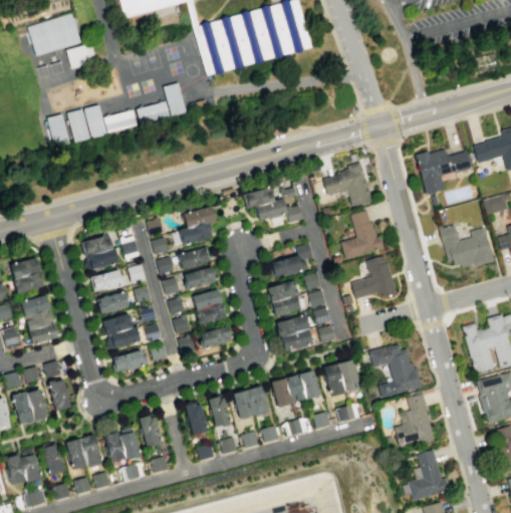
[(118,0),(191,0),(123,19),(118,0)]
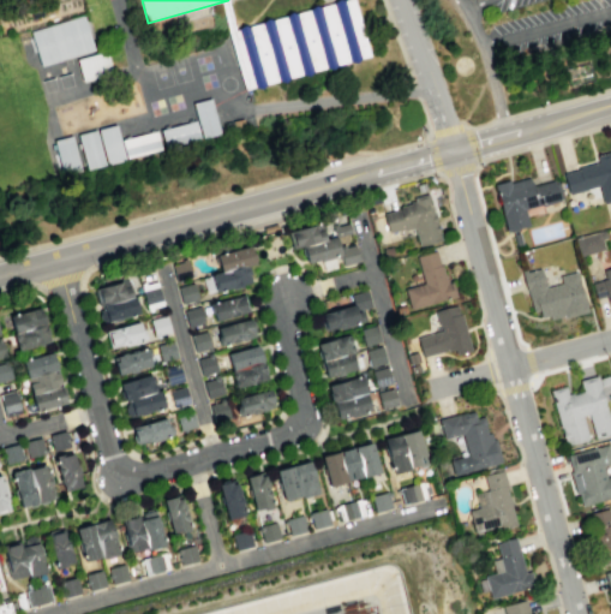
[(234,31),(239,30),(244,25),(251,28),(263,24),(268,19),(275,21),(287,17),(292,12),(298,15),(311,11),(316,6),(322,7),(334,5),(339,0),(346,1),(349,0),(354,0),(370,57),(360,59),(357,64),(349,63),(337,66),(333,71),(325,69),(313,72),(309,77),(301,76),(289,78),(285,83),(279,82),(267,85),(262,90),(256,88),(251,89),(234,31)]
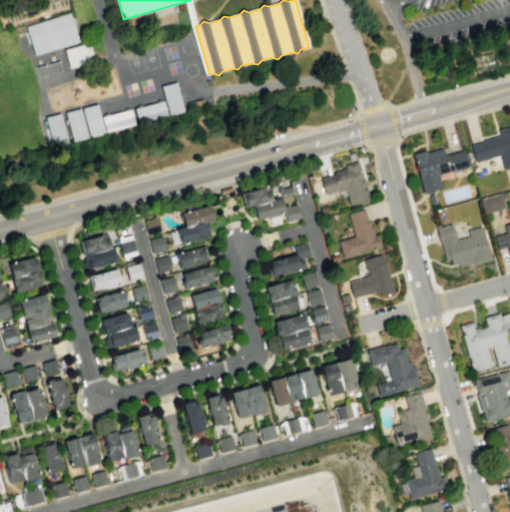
[(48,10),(47,5),(39,7),(40,12),(42,12),(42,14),(47,13),(47,10),(48,10)]
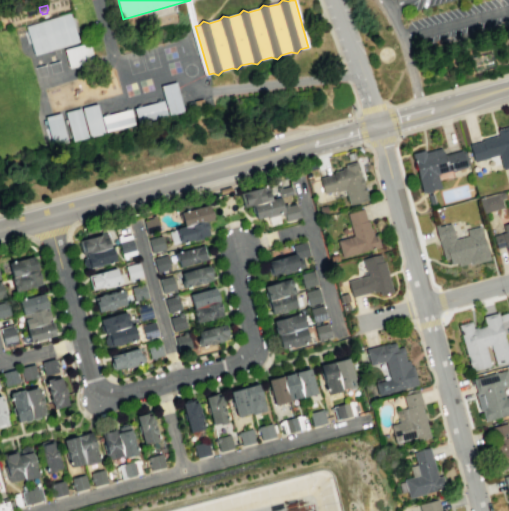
[(80,42),(36,56),(27,27),(71,13),(80,42)]
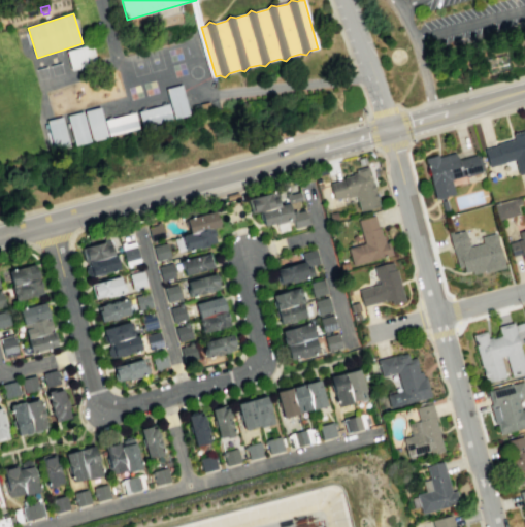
[(67,52),(94,44),(99,63),(72,71),(67,52)]
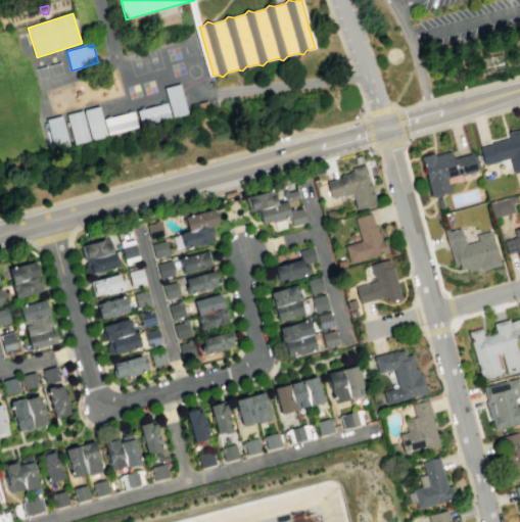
[(173,119),(188,114),(180,85),(164,89),(173,119)]
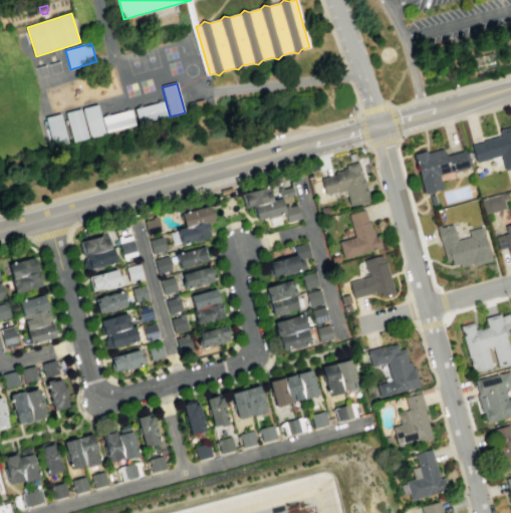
[(135,109),(165,101),(168,116),(139,124),(135,109)]
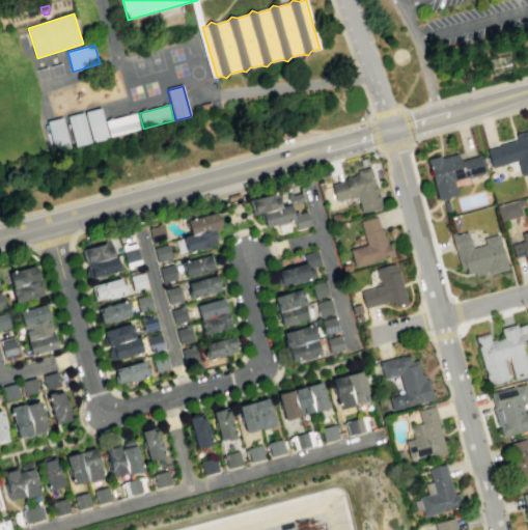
[(86,112),(102,109),(109,139),(93,143),(86,112)]
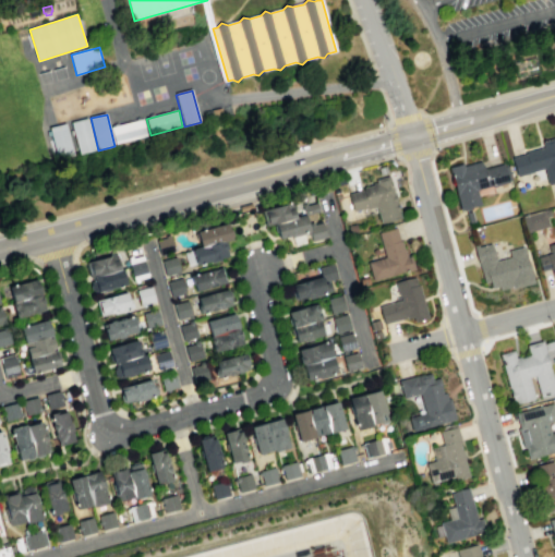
[(72,123),(88,119),(96,150),(80,155),(72,123)]
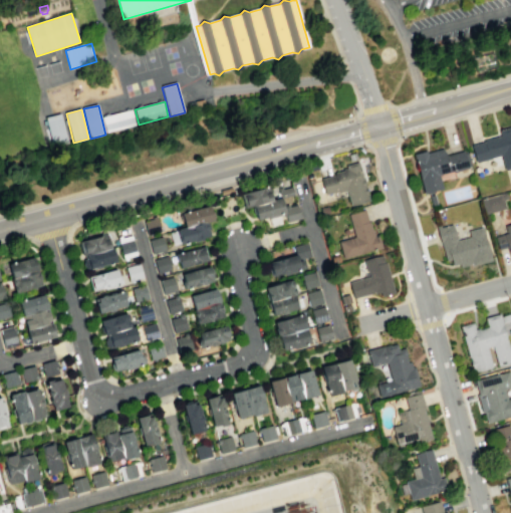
[(102,117),(132,110),(136,125),(106,133),(102,117)]
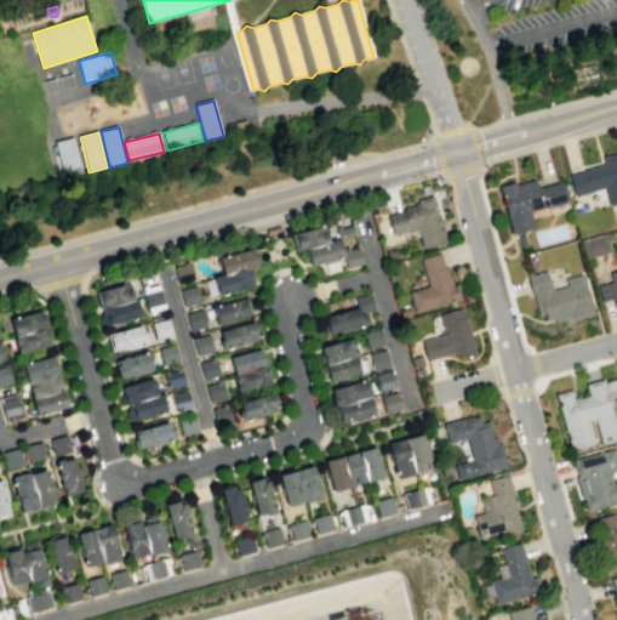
[(57,142),(74,137),(84,172),(66,177),(57,142)]
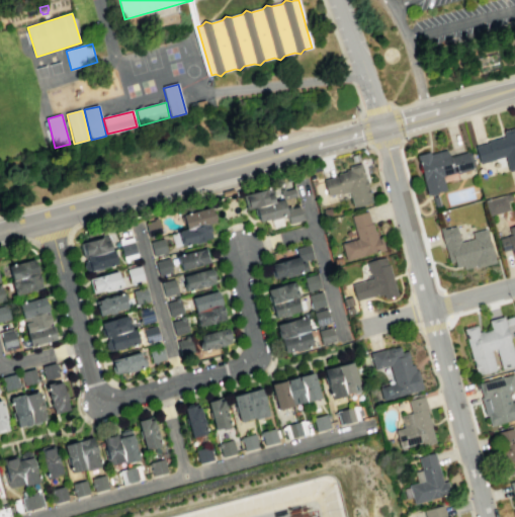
[(505,132),(514,130),(514,171),(510,173),(506,158),(481,165),(476,147),(489,143),(489,142),(506,137),(505,132)]
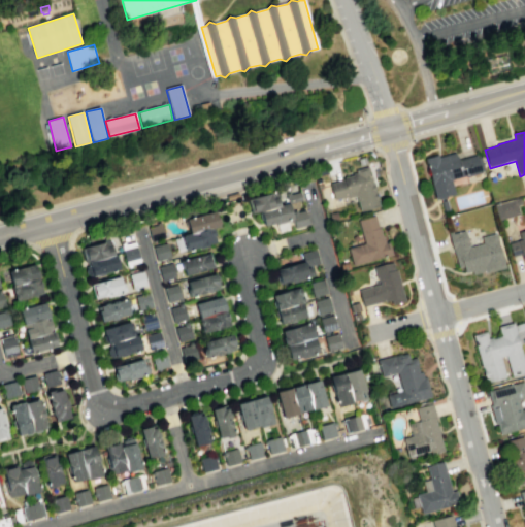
[(426,159),(439,155),(439,158),(440,157),(457,153),(459,159),(478,154),(479,158),(483,157),(487,170),(483,171),(483,172),(467,177),(466,175),(452,179),(455,194),(437,199),(426,159)]
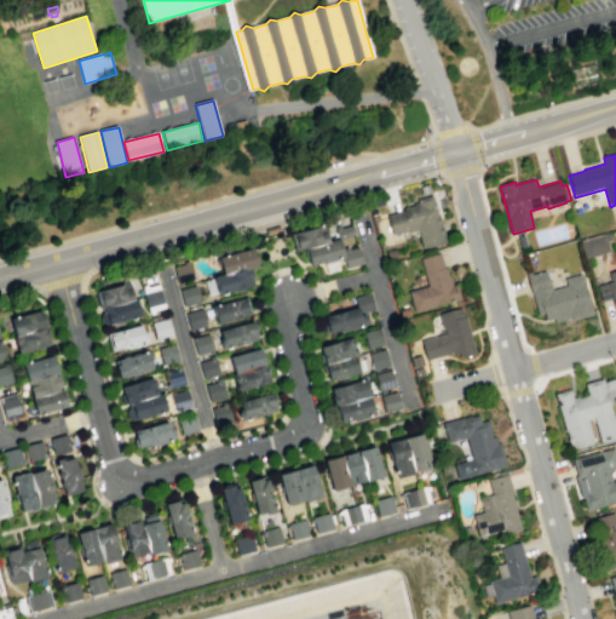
[(419,200),(435,196),(447,242),(425,250),(419,230),(409,234),(408,231),(395,235),(390,216),(406,212),(404,210),(415,206),(415,205),(419,204),(419,200)]
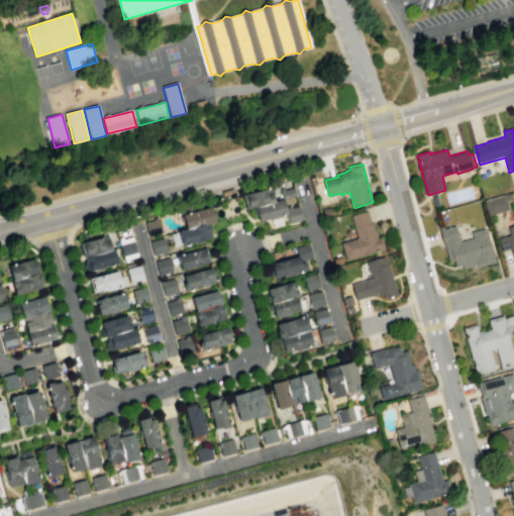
[(287,210),(290,209),(289,207),(292,206),(293,208),(300,206),(304,221),(291,225),(288,215),(260,222),(258,216),(257,216),(254,208),(247,210),(244,196),(266,190),(265,185),(272,183),(277,201),(284,199),(281,190),(286,189),(286,191),(295,188),(298,197),(285,200),(287,210)]
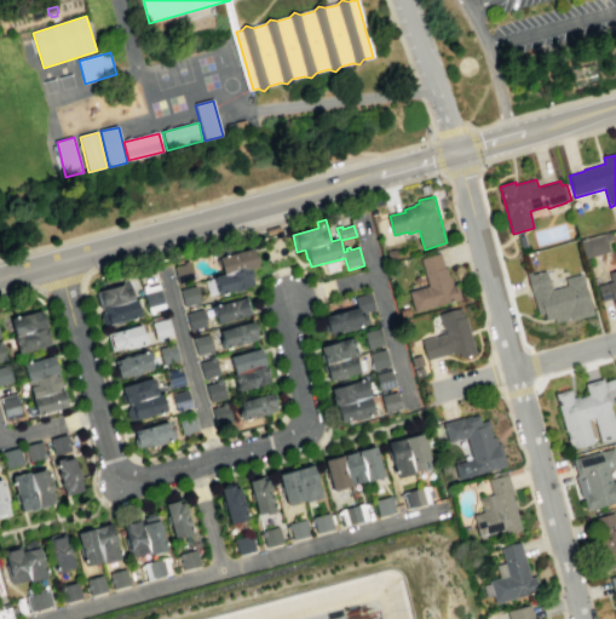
[(268,230),(281,227),(282,233),(269,236),(268,230)]
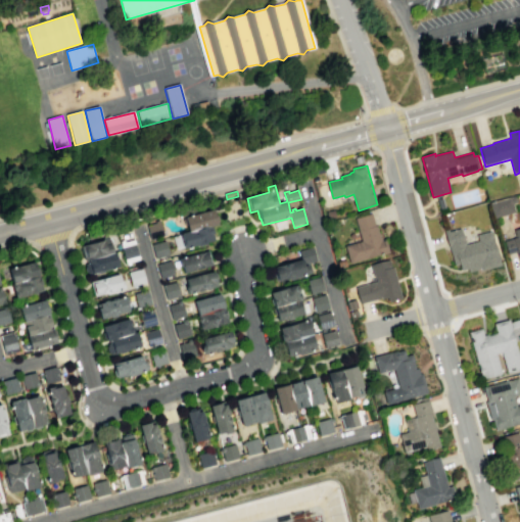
[(490,203),(517,196),(519,202),(514,204),(516,214),(494,219),(490,203)]
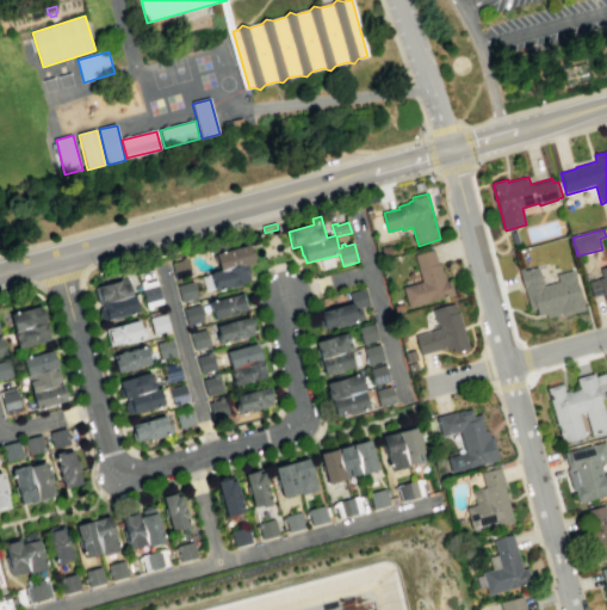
[(216,254),(251,245),(255,263),(246,265),(222,272),(216,254)]
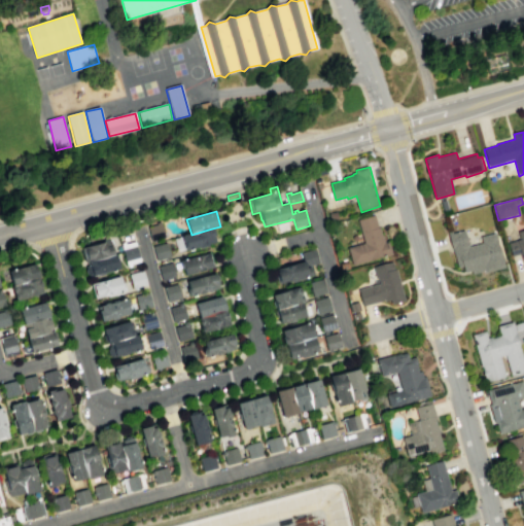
[(359,220),(376,216),(379,229),(381,228),(384,239),(385,239),(386,242),(390,241),(393,255),(354,266),(349,248),(365,243),(359,220)]
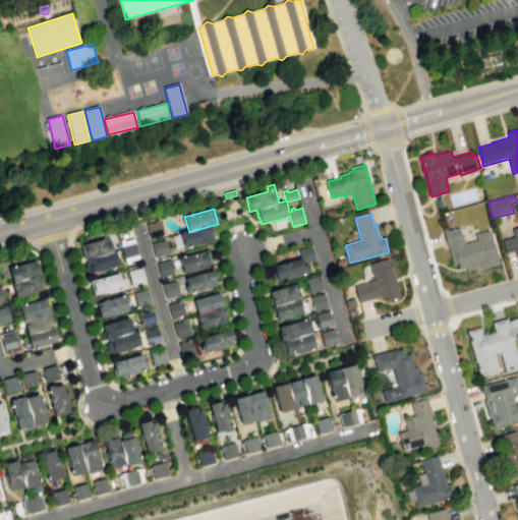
[(148,225),(161,221),(165,235),(152,239),(148,225)]
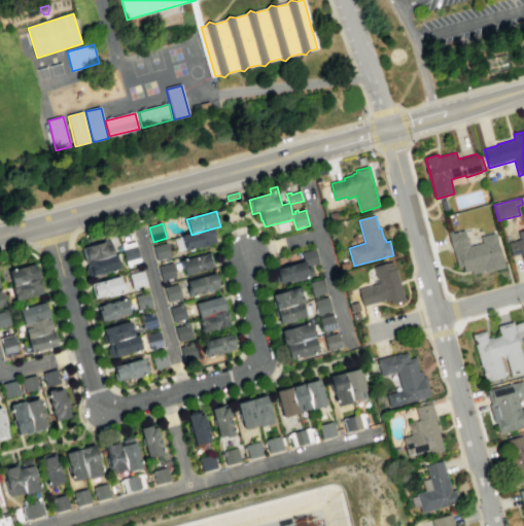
[(183,237),(191,235),(212,229),(216,243),(187,251),(183,237)]
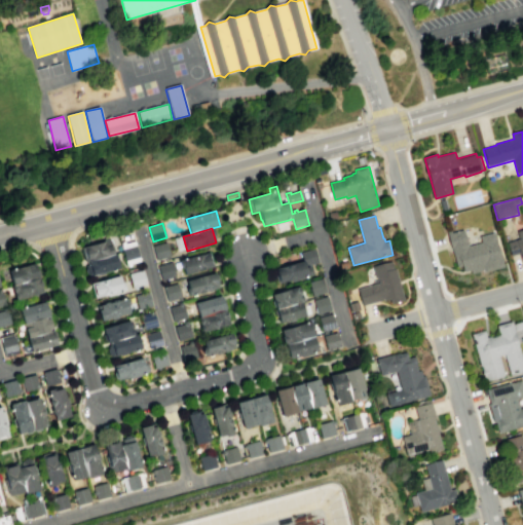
[(522,260),(520,253),(511,255),(508,242),(520,239),(518,231),(522,229),(522,260)]
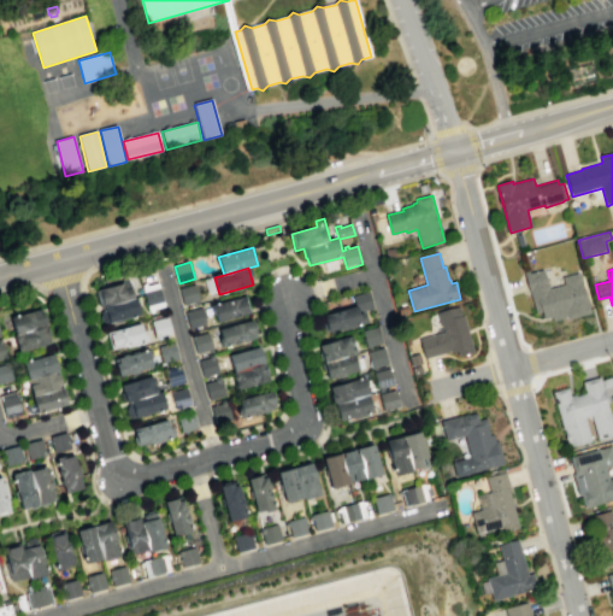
[(563,277),(582,273),(594,315),(569,322),(567,318),(553,322),(552,317),(544,320),(543,312),(537,314),(525,273),(530,271),(531,274),(544,270),(550,289),(565,285),(563,277)]
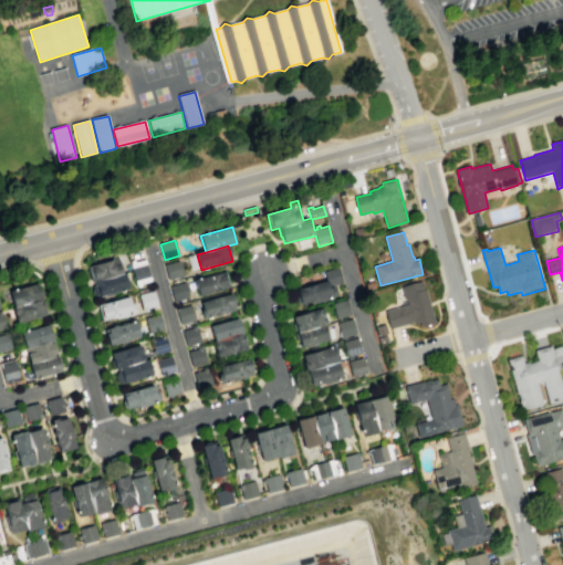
[(89,267),(101,263),(101,261),(117,257),(117,259),(120,259),(124,274),(126,273),(131,290),(97,299),(89,267)]
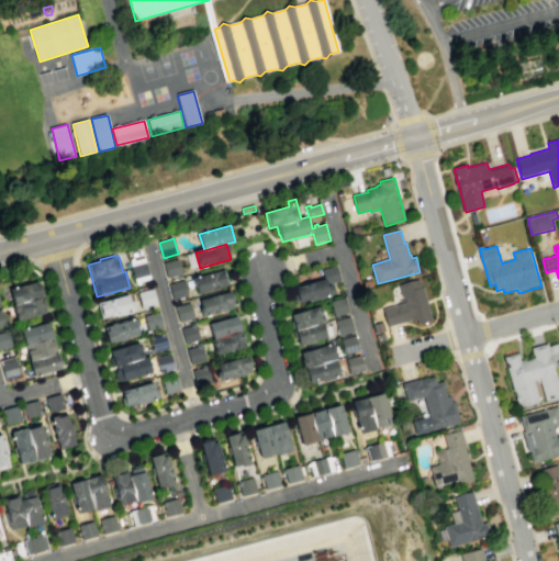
[(131,261),(146,258),(152,280),(136,283),(131,261)]
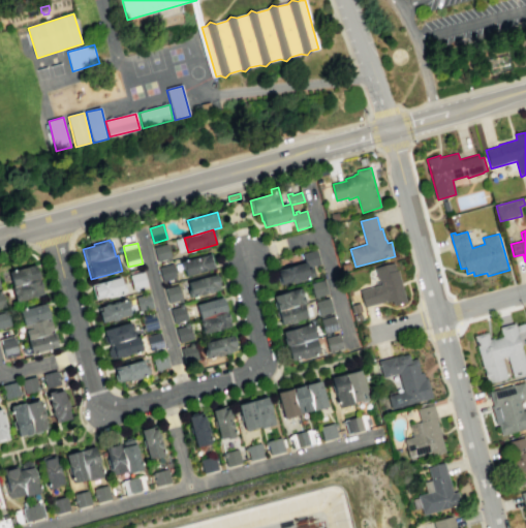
[(155,248),(168,244),(173,258),(159,262),(155,248)]
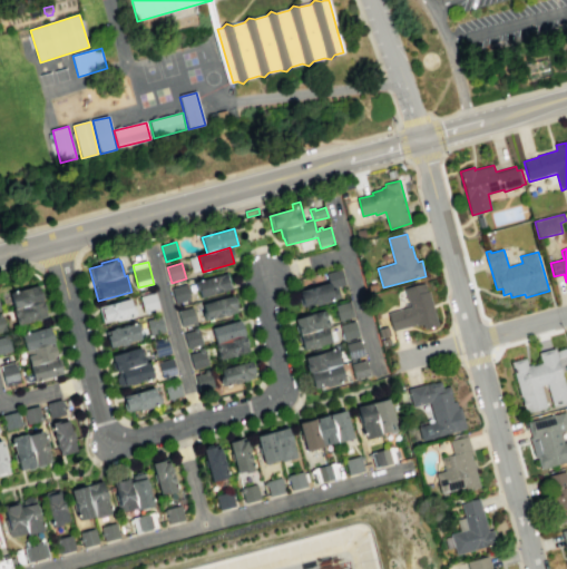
[(328,274),(342,270),(348,285),(339,287),(342,297),(334,300),(335,302),(319,306),(318,304),(305,307),(300,292),(331,283),(328,274)]
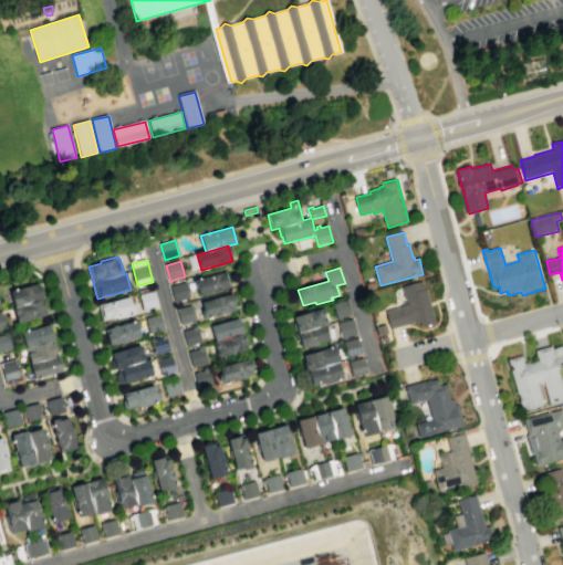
[(196,280),(227,271),(232,288),(201,296),(196,280)]
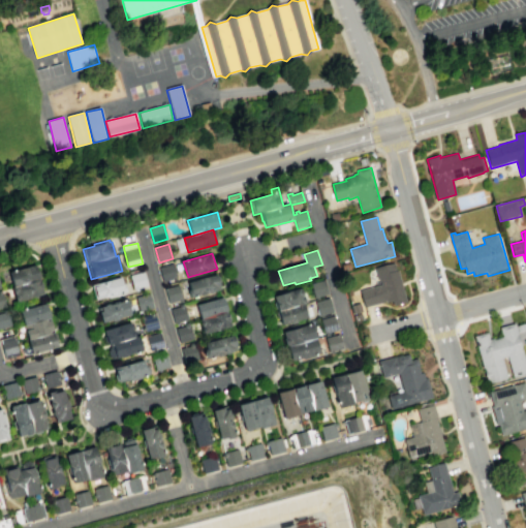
[(160,268),(175,264),(178,278),(177,279),(178,281),(175,282),(174,280),(164,282),(160,268)]
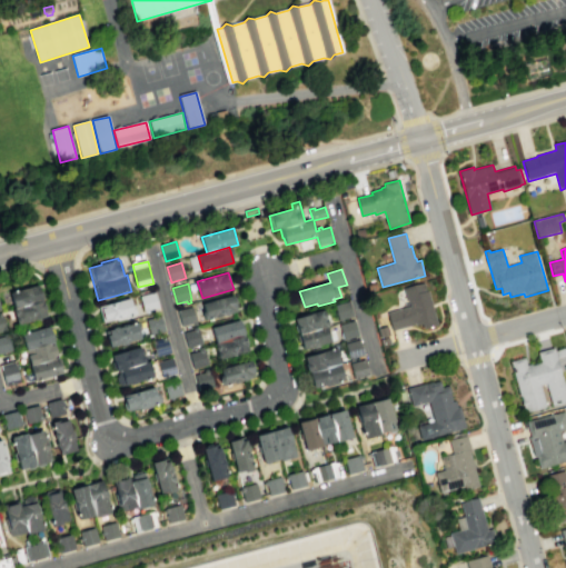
[(389,312),(411,307),(409,301),(408,302),(405,289),(425,284),(428,291),(429,291),(439,326),(425,329),(424,324),(417,326),(416,325),(394,330),(389,312)]
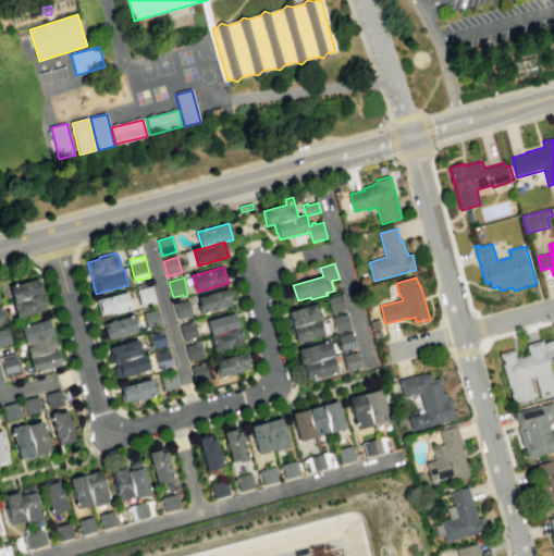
[(19,319),(10,287),(38,280),(47,311),(19,319)]
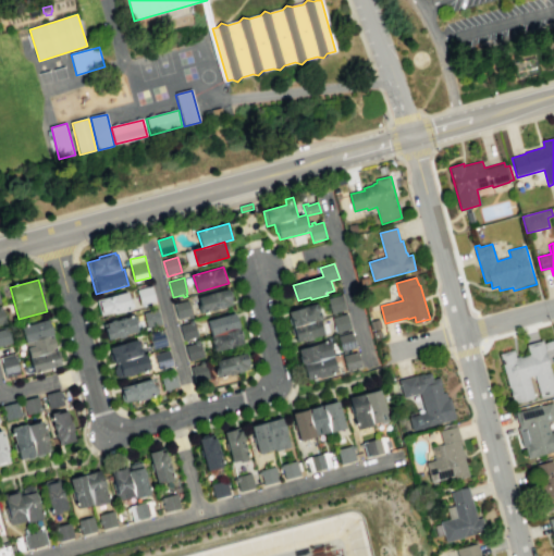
[(138,291),(152,286),(157,301),(142,306),(138,291)]
